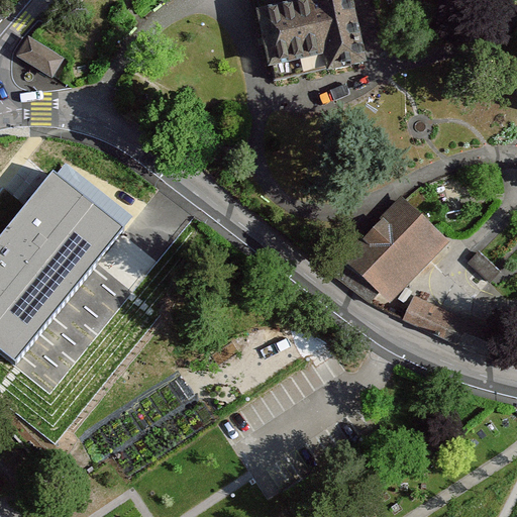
[(354,0),(259,0),(278,88),(369,69),(354,0)]
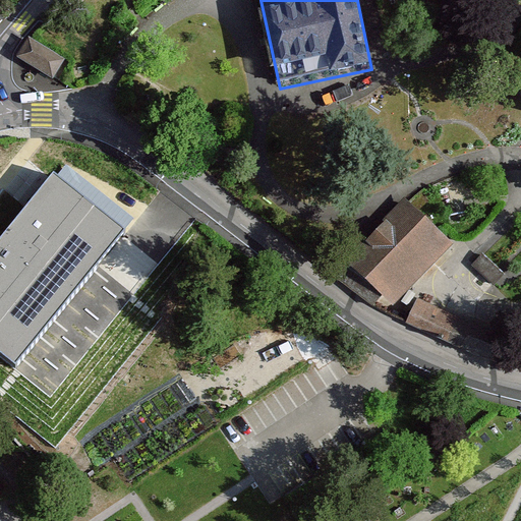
[(18,55),(56,76),(68,56),(32,34),(18,55)]
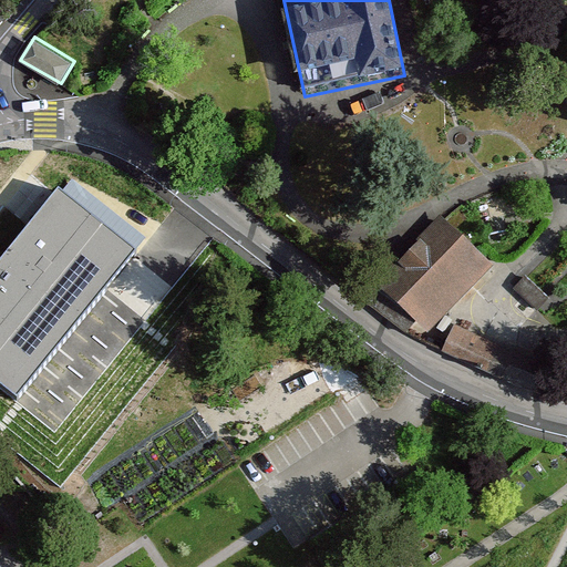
[(68,168),(0,256),(0,388),(18,402),(150,232),(68,168)]
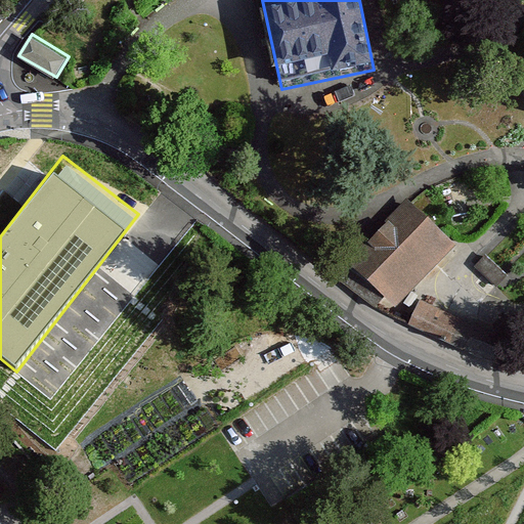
[(456,254),(407,203),(344,266),(395,314),(456,254)]
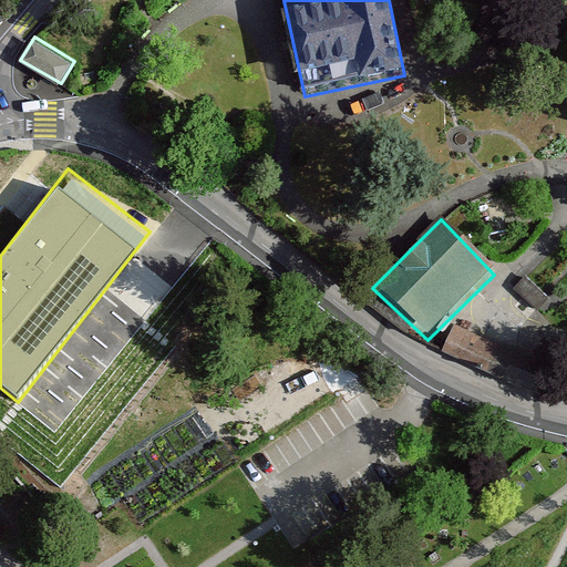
[(544,399),(556,371),(451,326),(441,353),(544,399)]
